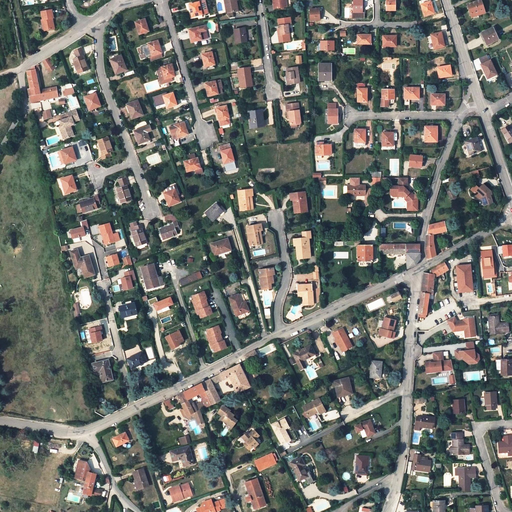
[(7,0),(20,58),(22,58),(10,0),(7,0)]
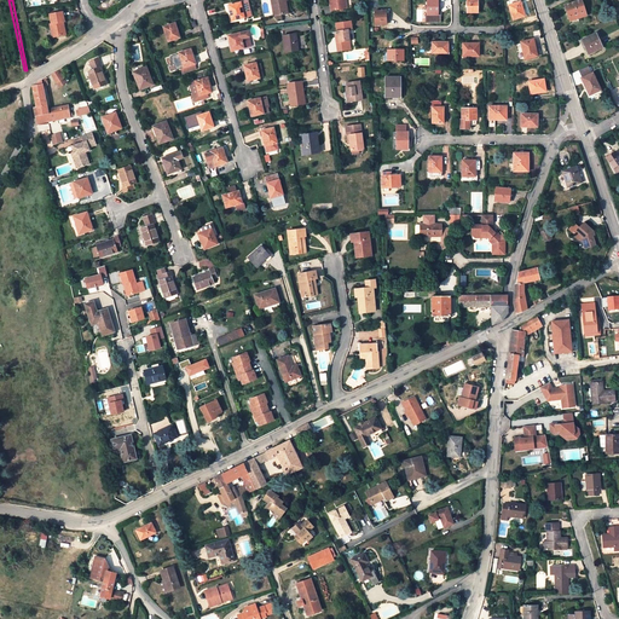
[(248,0),(229,5),(232,21),(252,16),(248,0)]
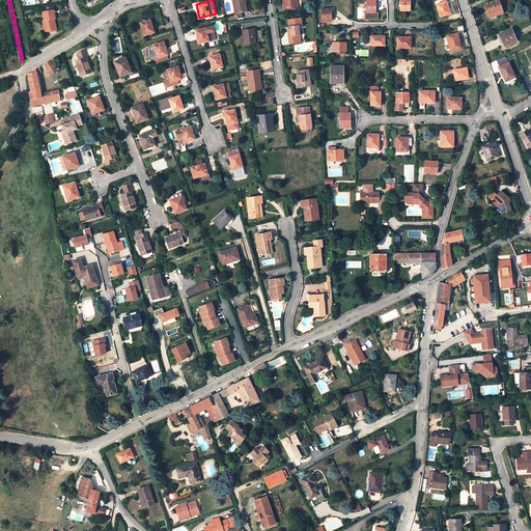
[(248,12),(245,0),(233,0),(235,15),(248,12)]
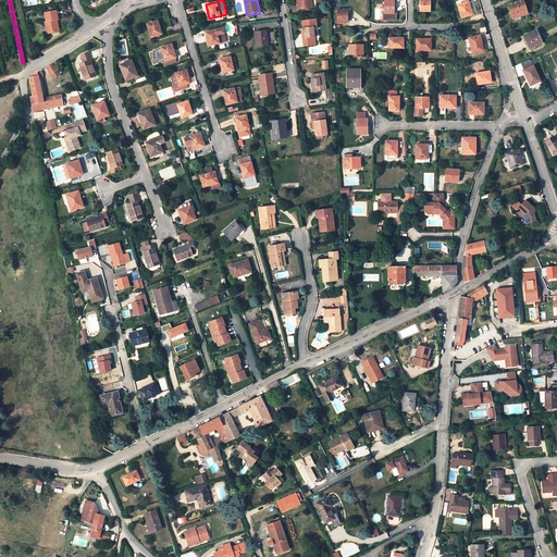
[(394,0),(384,0),(385,14),(395,14),(394,0)]
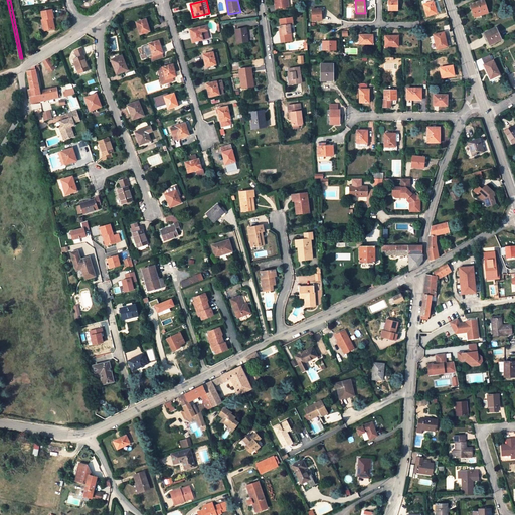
[(397,0),(388,0),(388,11),(397,11),(397,0)]
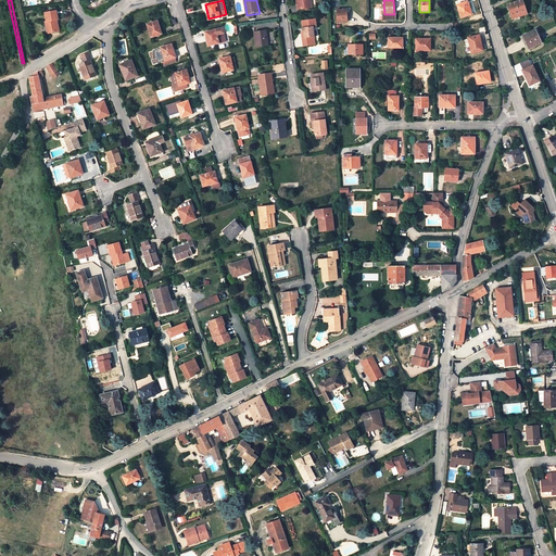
[(521,0),(507,5),(510,15),(519,12),(520,15),(527,13),(521,0)]
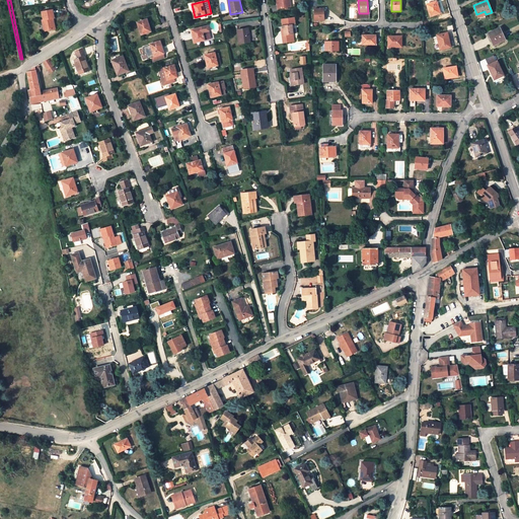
[(436,1),(427,4),(430,16),(440,13),(436,1)]
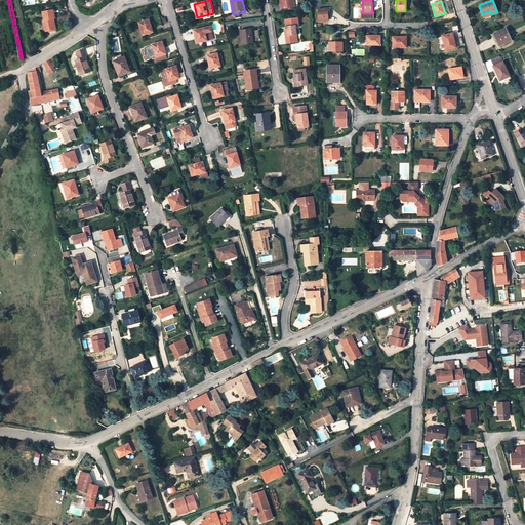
[(327,9),(318,9),(319,22),(328,21),(327,9)]
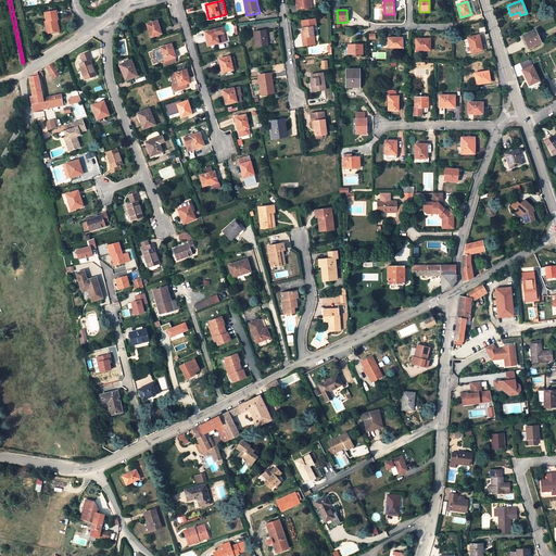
[(50,33),(57,32),(54,21),(57,20),(58,20),(57,11),(45,13),(47,22),(45,22),(48,34),(50,33)]
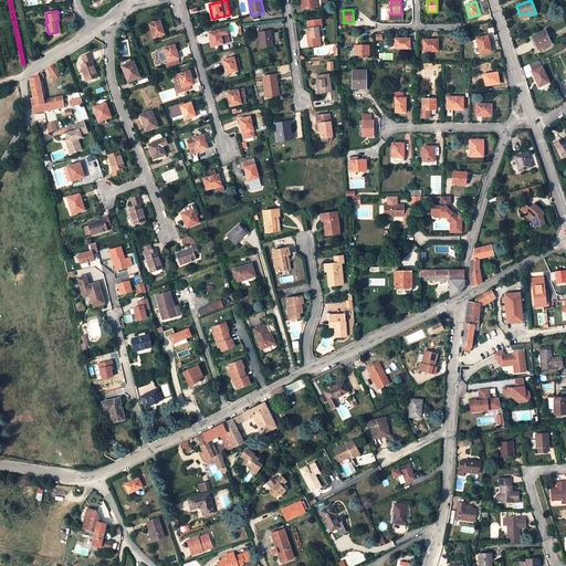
[(306,21),(307,29),(322,27),(321,20),(306,21)]
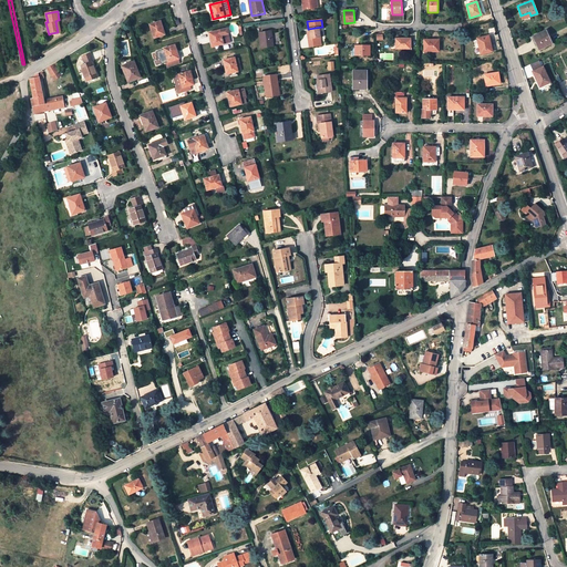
[(161,21),(150,24),(154,38),(165,34),(161,21)]
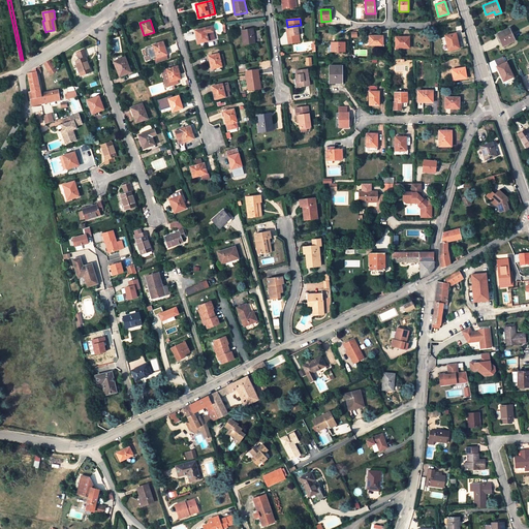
[(300,43),(299,39),(296,39),(296,36),(299,35),(298,26),(287,27),(288,32),(285,32),(287,45),(300,43)]
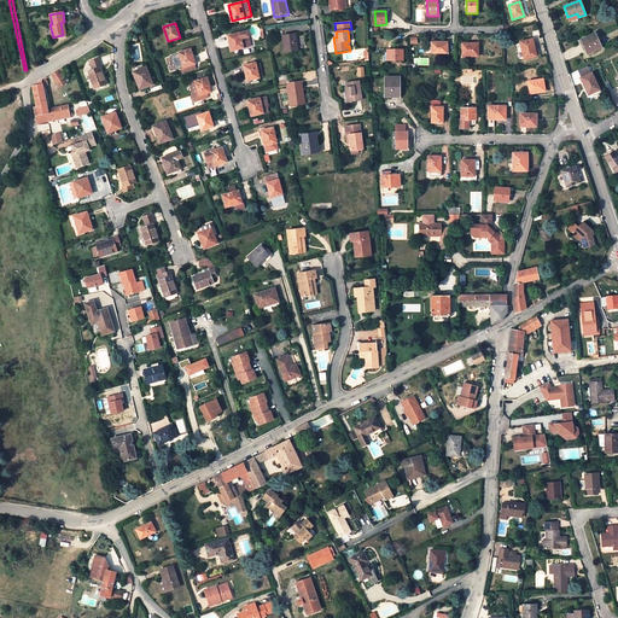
[(248,31),(228,36),(232,51),(251,46),(248,31)]
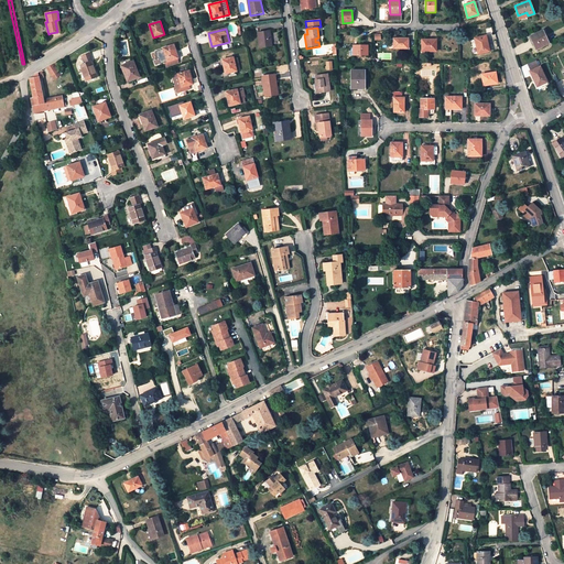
[(543,31),(530,36),(537,50),(549,44),(543,31)]
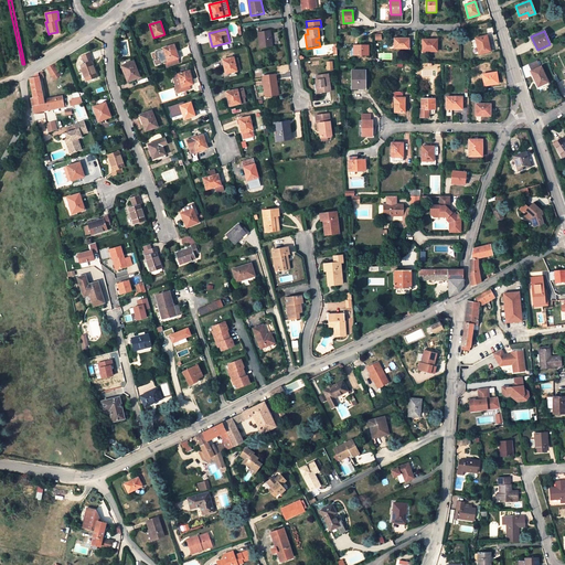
[(270,32),(258,33),(260,49),(273,46),(270,32)]
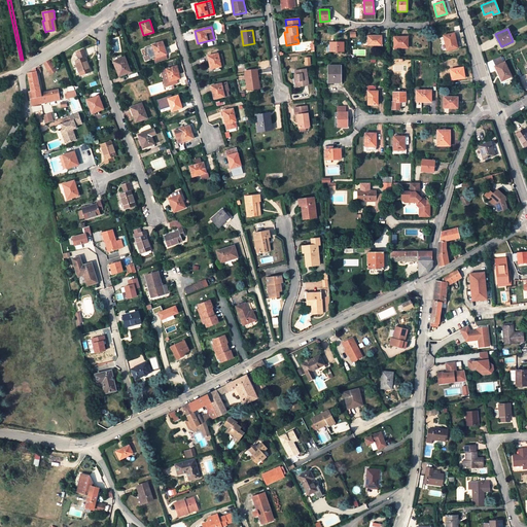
[(454,33),(443,35),(447,50),(457,48),(454,33)]
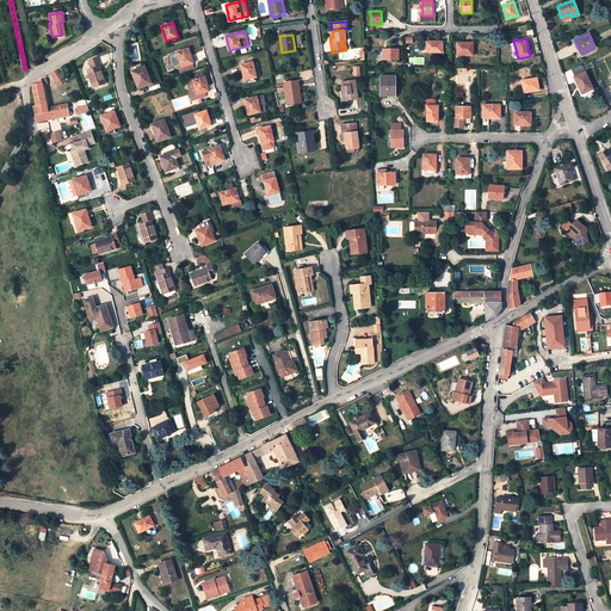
[(443,42),(427,42),(426,53),(442,53),(443,42)]
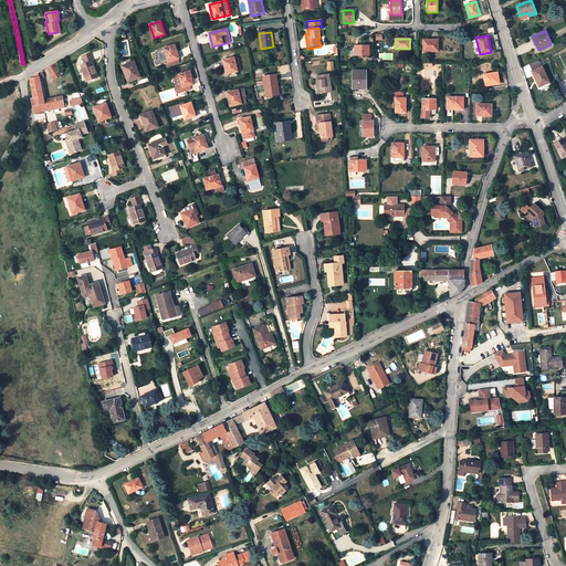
[(423,52),(429,51),(438,51),(438,40),(423,40),(423,52)]
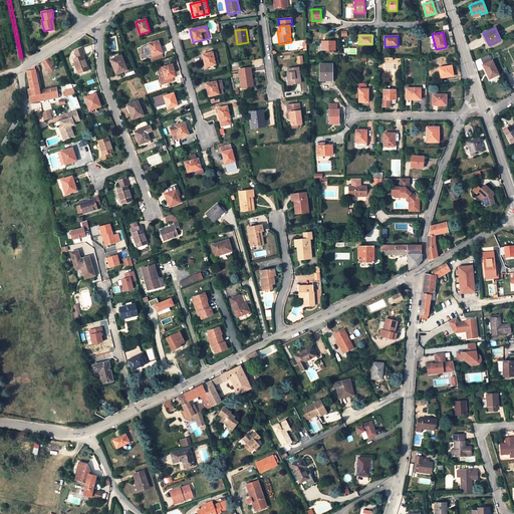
[(149,44),(153,56),(163,53),(159,41),(149,44)]
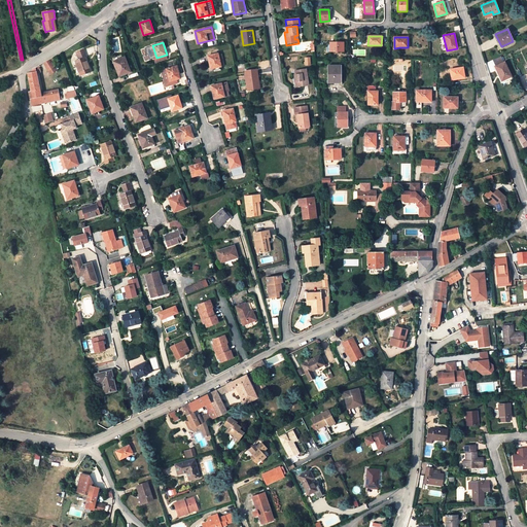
[(344,42),(330,42),(330,51),(344,51),(344,42)]
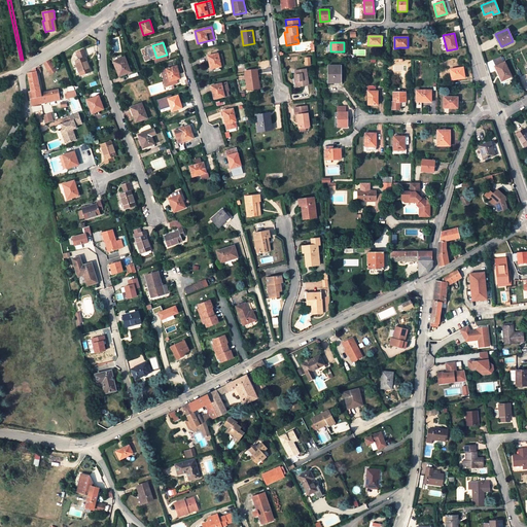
[(83,50),(76,53),(79,60),(74,62),(80,76),(91,73),(84,58),(85,57),(83,50)]
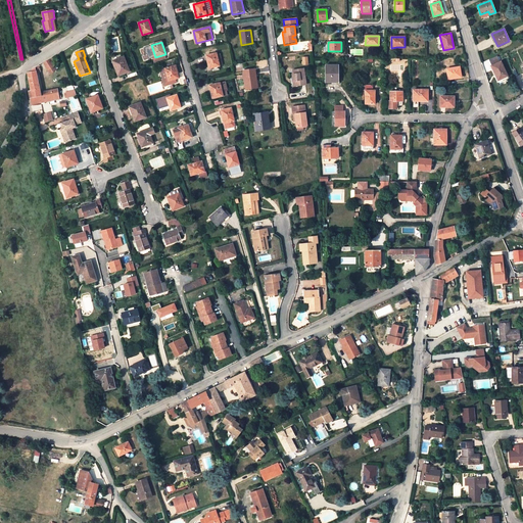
[(217,53),(206,55),(209,68),(220,66),(220,65),(223,65),(221,54),(217,54),(217,53)]
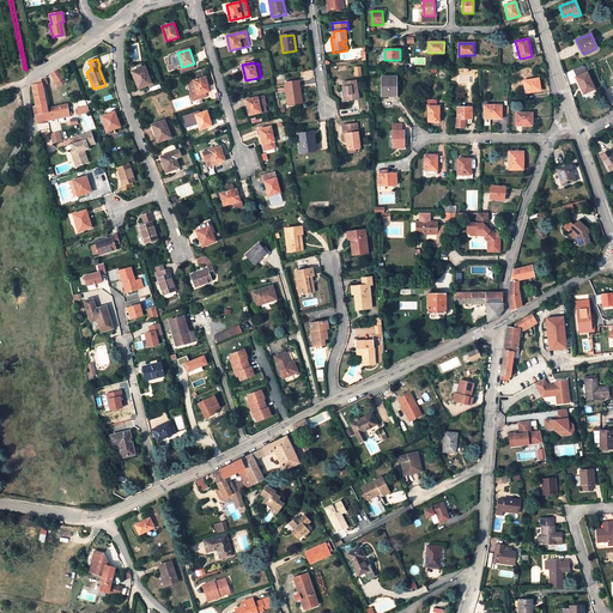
[(59,70),(62,76),(73,68),(70,64),(62,67),(59,70)]
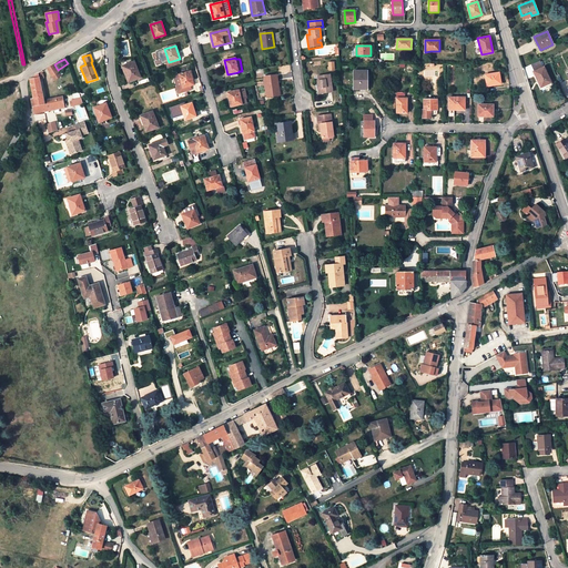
[(134,62),(123,66),(128,75),(127,77),(129,82),(140,78),(134,62)]
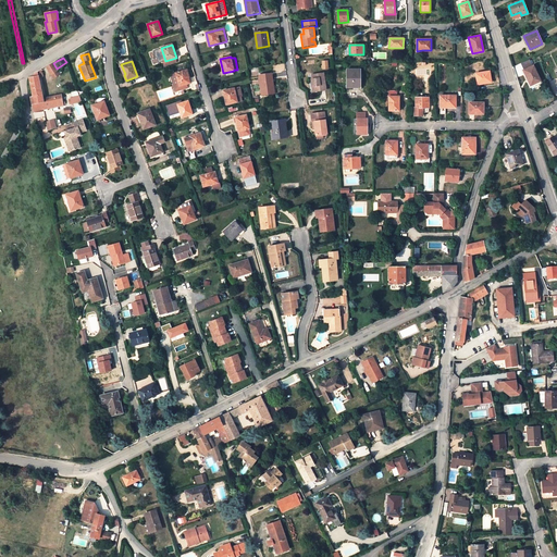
[(58,71),(57,69),(53,63),(46,67),(53,79),(60,76),(58,71)]
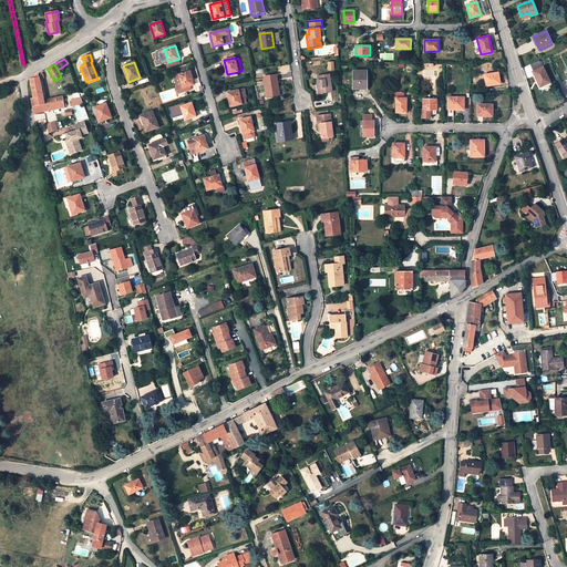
[(544,68),(533,72),(540,89),(552,83),(544,68)]
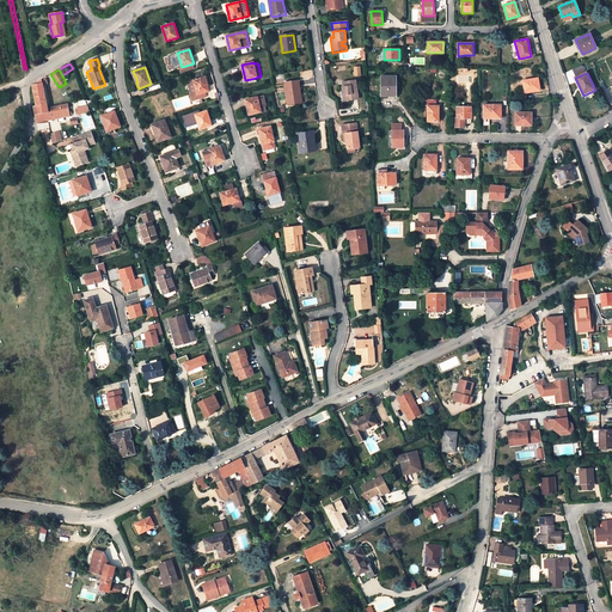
[(396,75),(381,75),(381,96),(396,96),(396,75)]
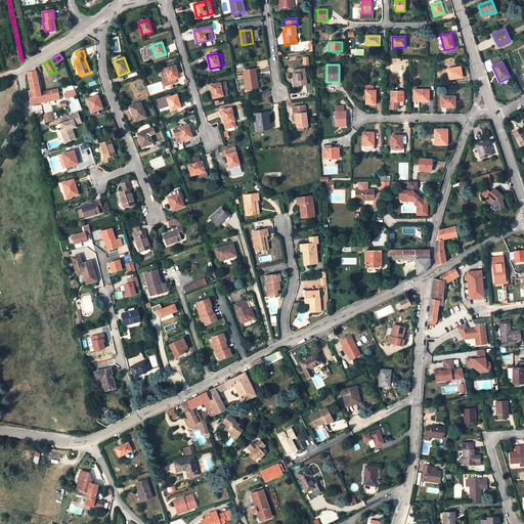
[(161,73),(164,81),(168,79),(169,82),(175,80),(179,79),(175,66),(165,69),(166,72),(161,73)]
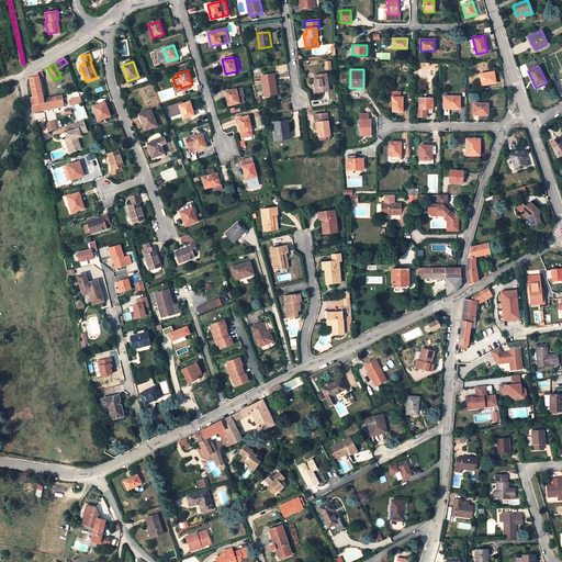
[(494,72),(480,74),(482,86),(496,82),(494,72)]
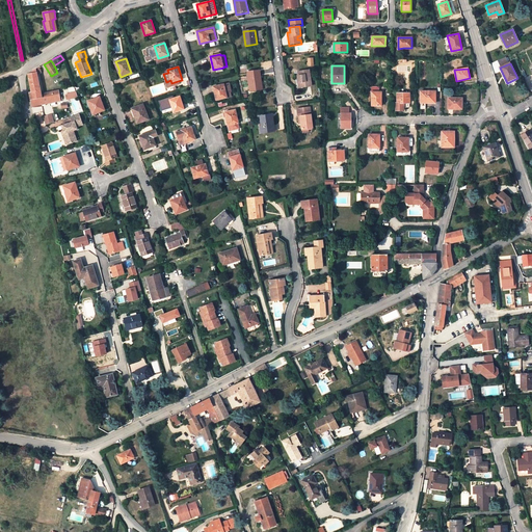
[(29,92),(30,100),(42,98),(41,95),(36,70),(30,73),(30,74),(28,74),(31,92),(29,92)]
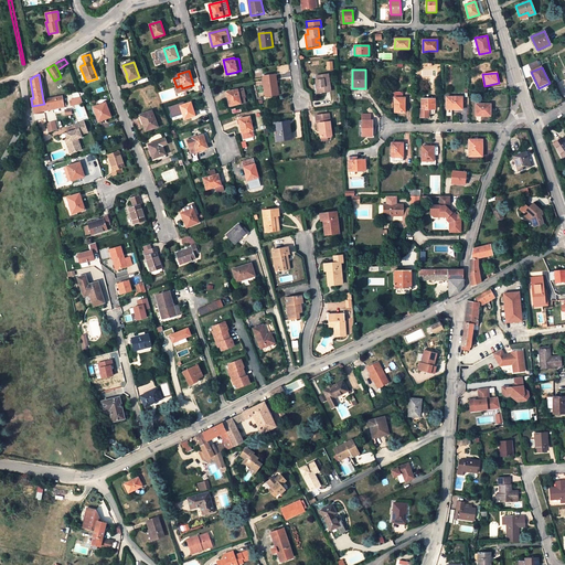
[(266,97),(276,96),(276,87),(278,87),(277,75),(265,76),(266,97)]
